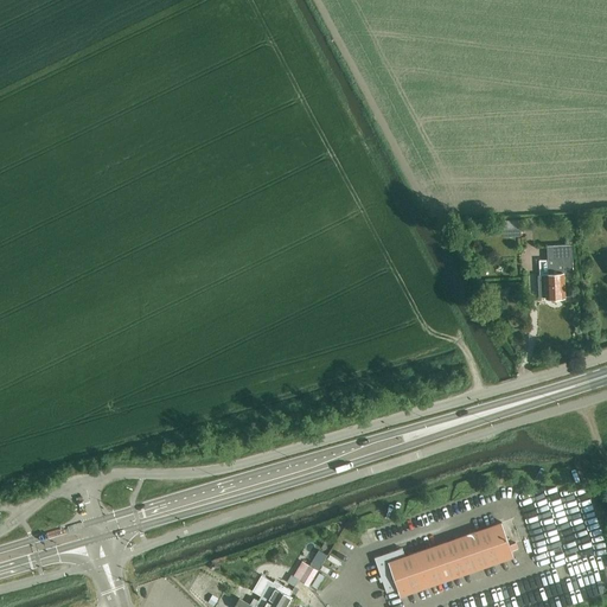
[(502,229),(503,236),(521,236),(519,219),(503,219),(503,229),(502,229)]
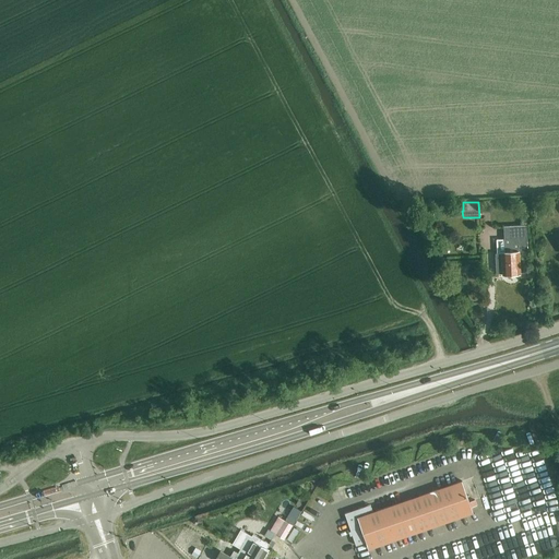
[(497,254),(496,254),(496,274),(521,273),(521,272),(520,249),(528,249),(527,236),(527,226),(504,226),(506,239),(496,239),(497,254)]
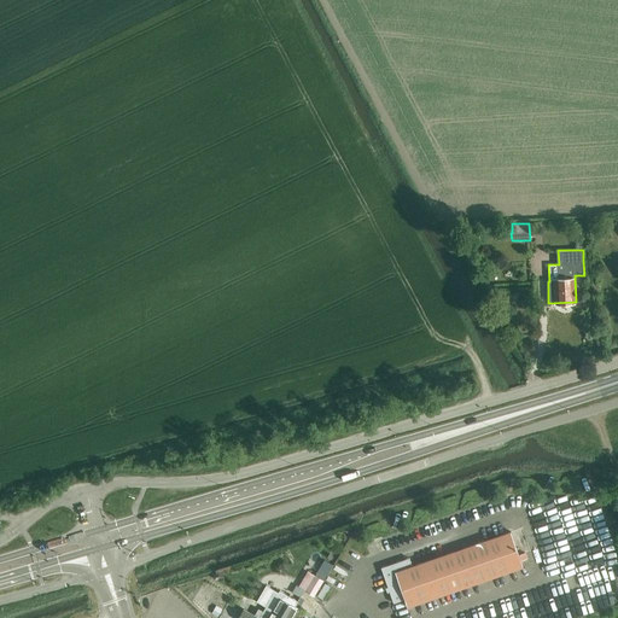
[(384,540),(379,525),(363,530),(369,546),(384,540)]
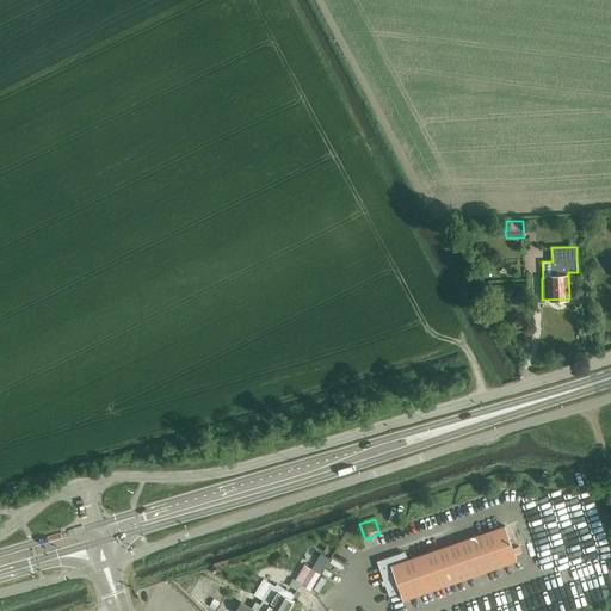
[(519,547),(513,548),(505,525),(407,560),(405,551),(377,561),(383,580),(386,579),(387,584),(386,585),(389,596),(400,592),(403,599),(517,560),(514,554),(520,553),(519,547)]
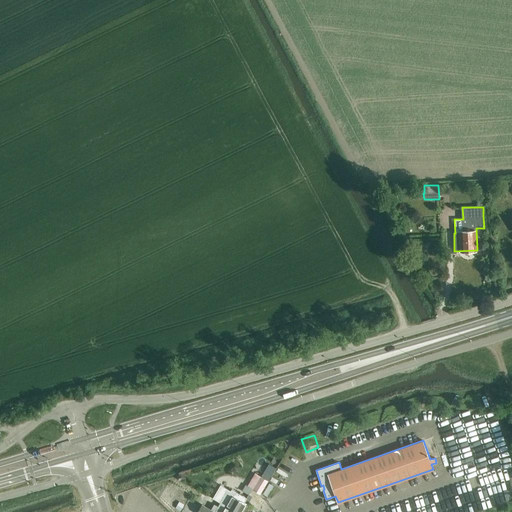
[(472,456),(475,466),(490,461),(486,451),(472,456)]
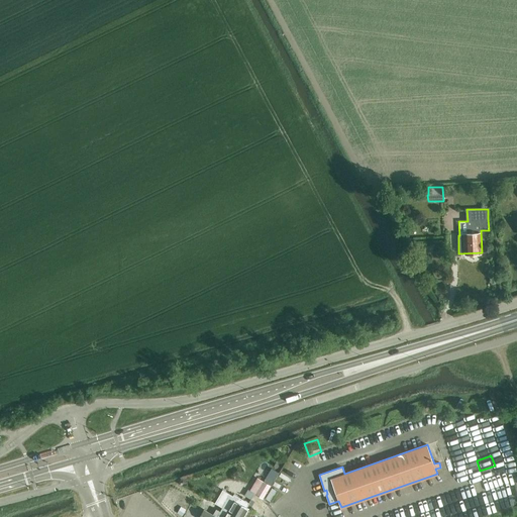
[(250,490),(264,498),(271,487),(257,479),(250,490)]
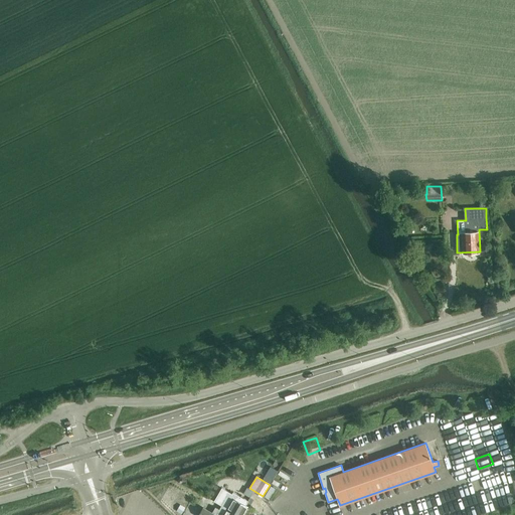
[(264,497),(270,500),(276,489),(271,486),(264,497)]
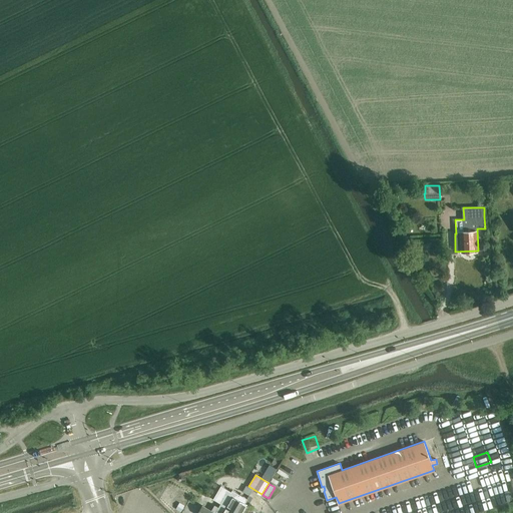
[(220,486),(213,499),(220,503),(238,512),(240,512),(246,503),(245,503),(247,498),(232,490),(231,492),(220,486)]
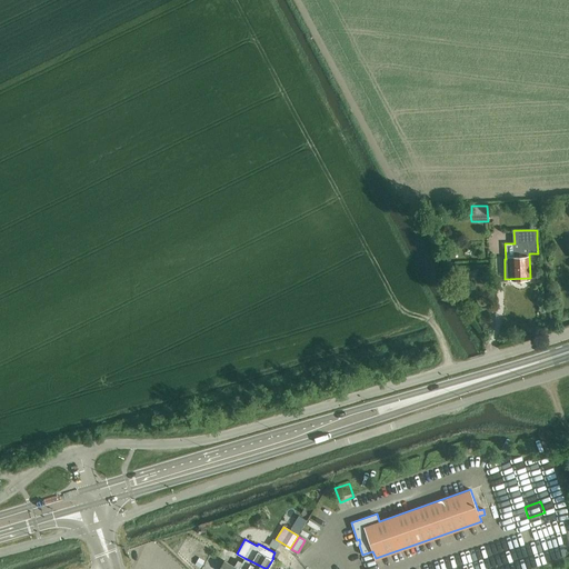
[(265,568),(245,558),(242,562),(238,560),(233,566),(225,560),(219,568),(265,568)]
